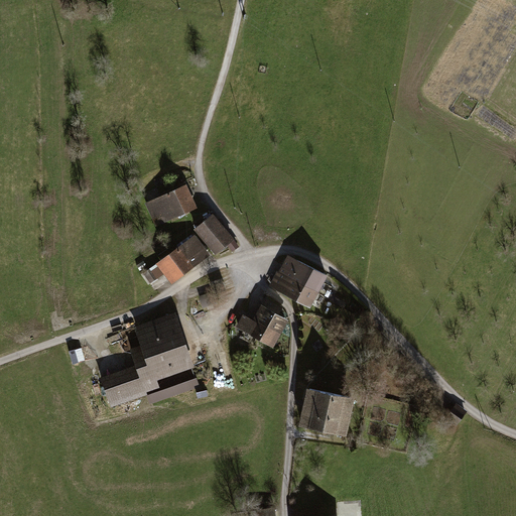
[(515,138),(515,135),(515,128),(496,115),(491,123),(515,138)]
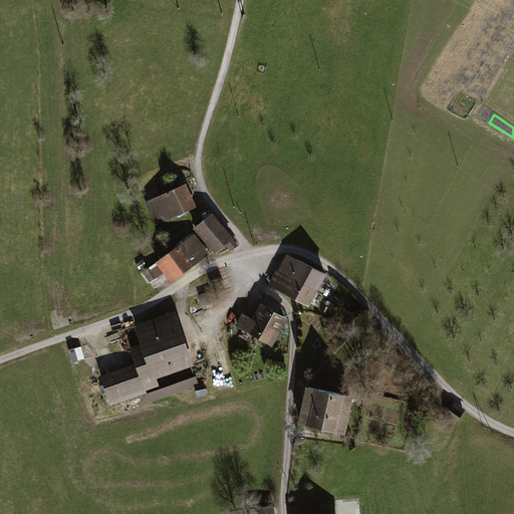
[(186,183),(145,202),(155,226),(197,207),(186,183)]
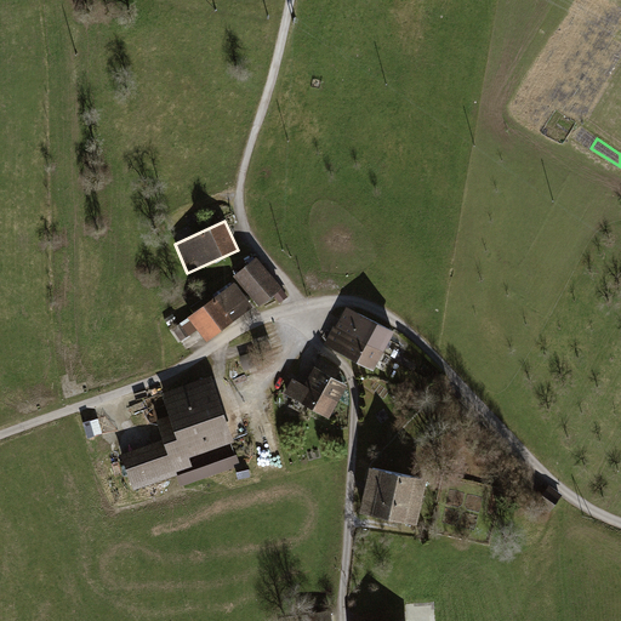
[(257,256),(233,274),(260,306),(273,295),(280,303),(284,300),(289,296),(281,288),(283,288),(257,256)]
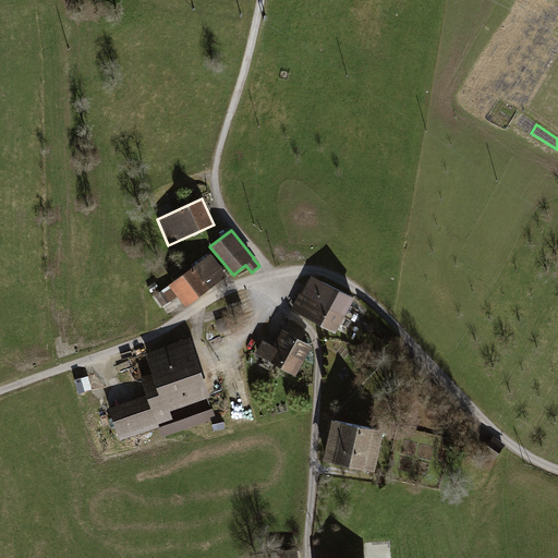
[(210,253),(169,284),(185,306),(228,276),(210,253)]
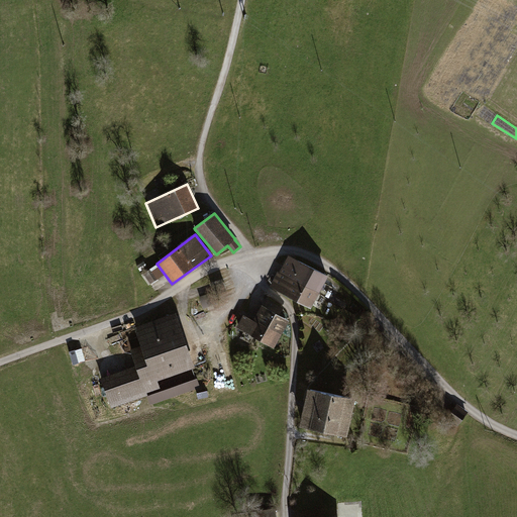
[(329,276),(288,253),(271,286),(311,308),(329,276)]
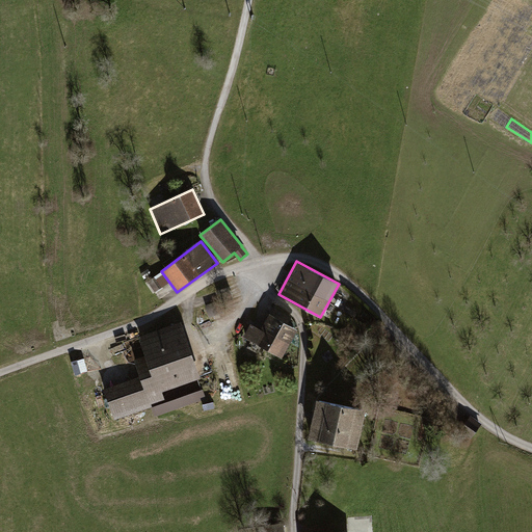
[(154,276),(145,283),(153,293),(162,287),(154,276)]
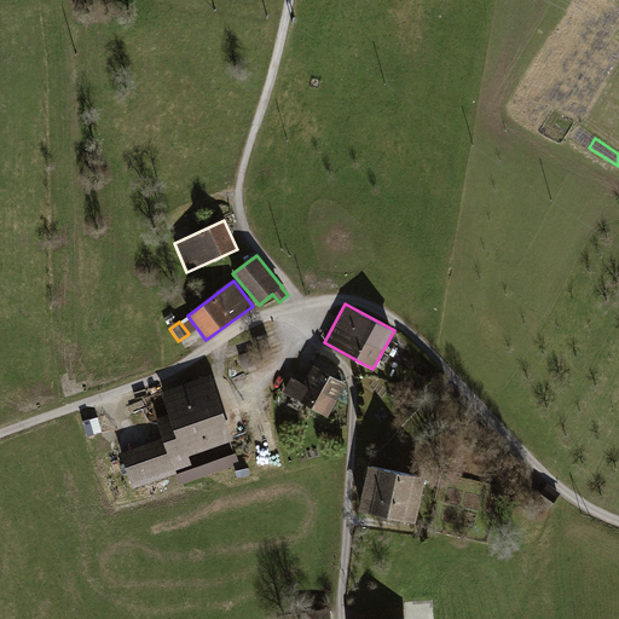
[(304,381),(337,400),(347,383),(335,376),(340,368),(318,356),(304,381)]
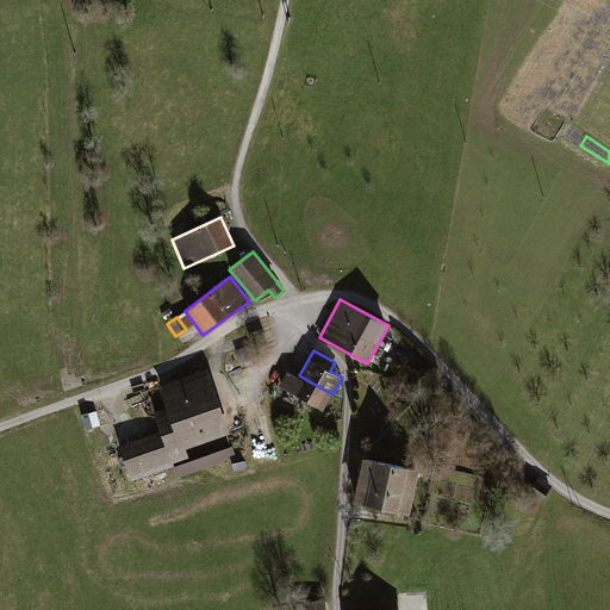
[(207,368),(159,385),(166,408),(154,411),(160,431),(119,446),(131,481),(174,466),(173,464),(188,458),(186,449),(230,434),(207,368)]
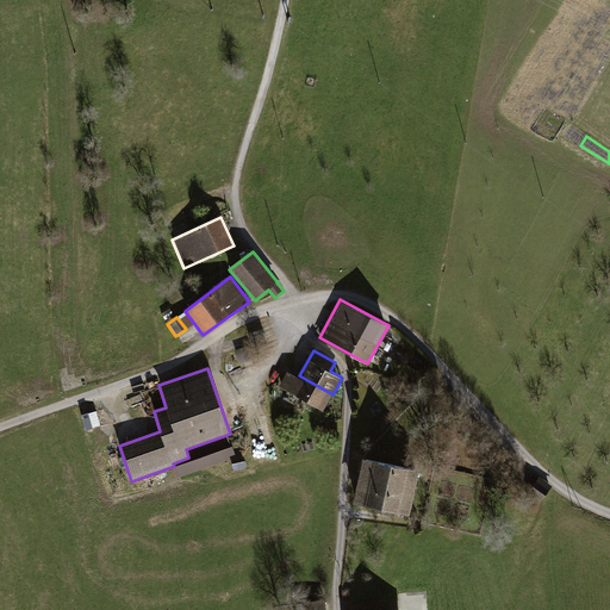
[(332,394),(299,375),(299,377),(287,371),(279,386),(323,410),(332,394)]
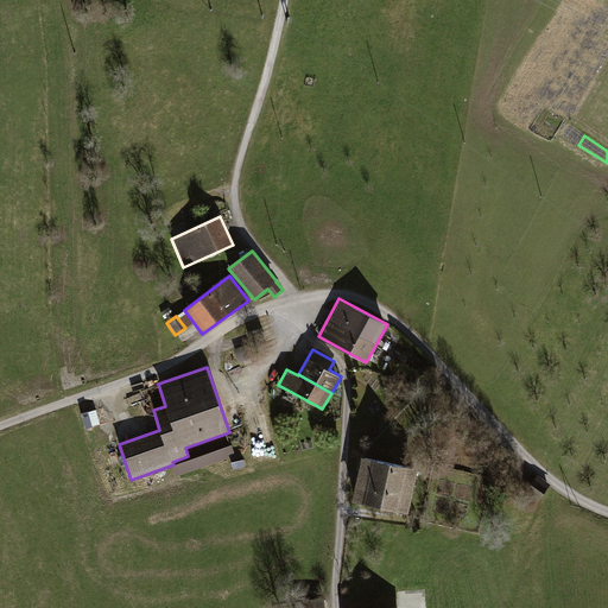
[(418,469),(362,457),(358,476),(353,501),(409,513),(418,469)]
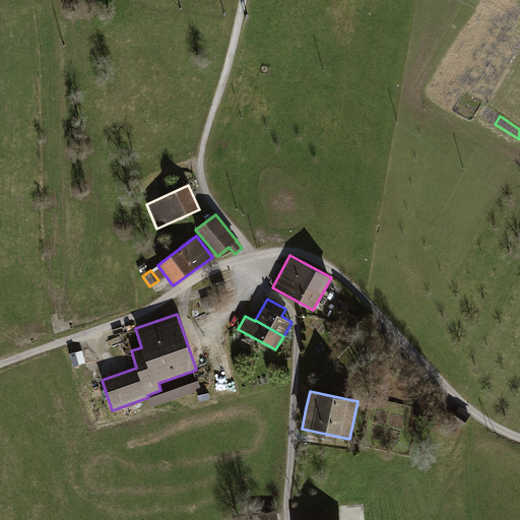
[(459,412),(450,425),(459,431),(468,418),(459,412)]
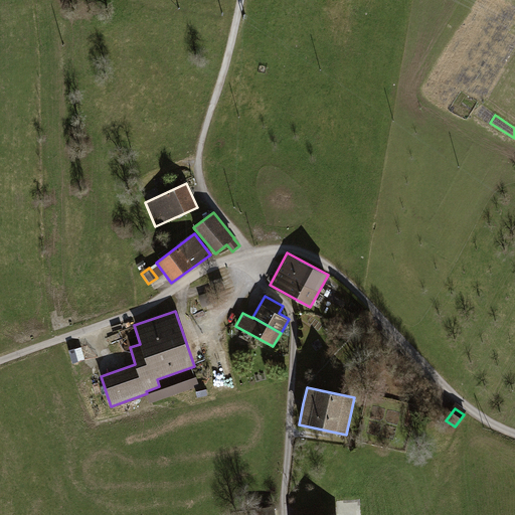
All buildings are outlined.
